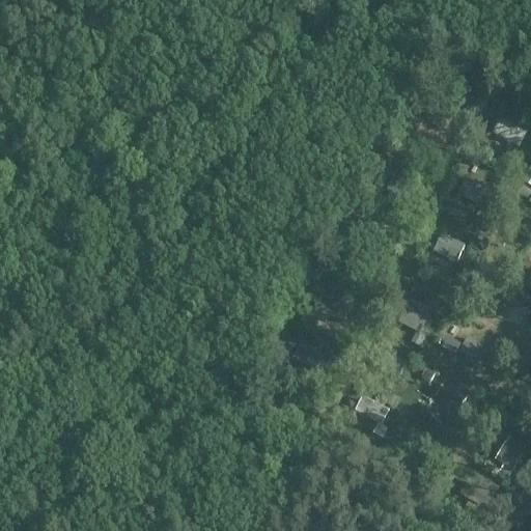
[(527,133),(500,118),(492,134),(519,148),(527,133)]
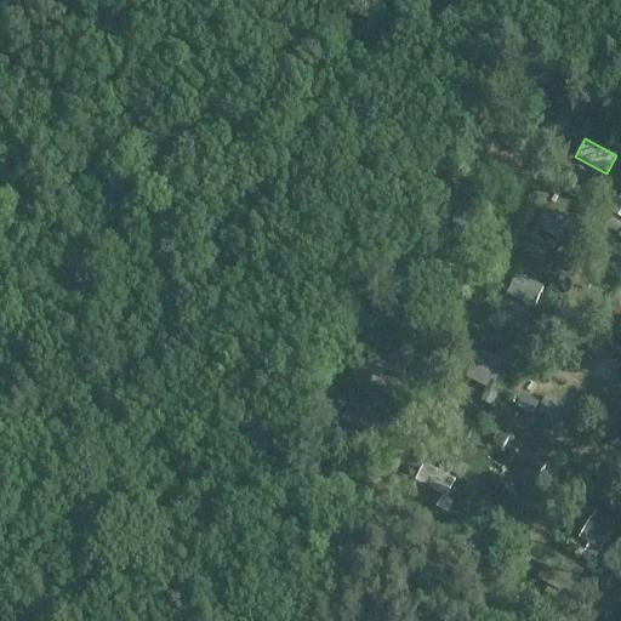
[(620,192),(610,210),(620,217),(620,192)]
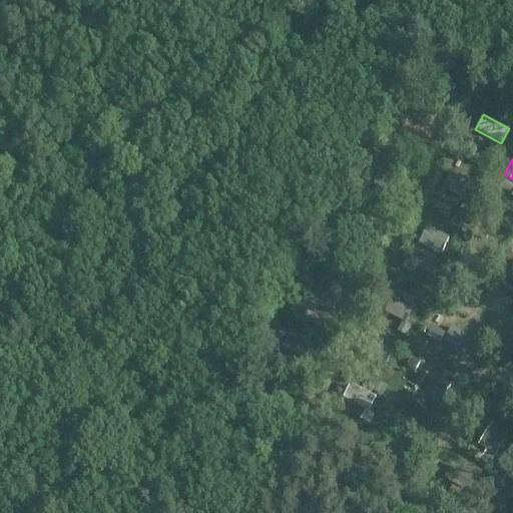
[(451,171),(442,186),(467,200),(476,184),(451,171)]
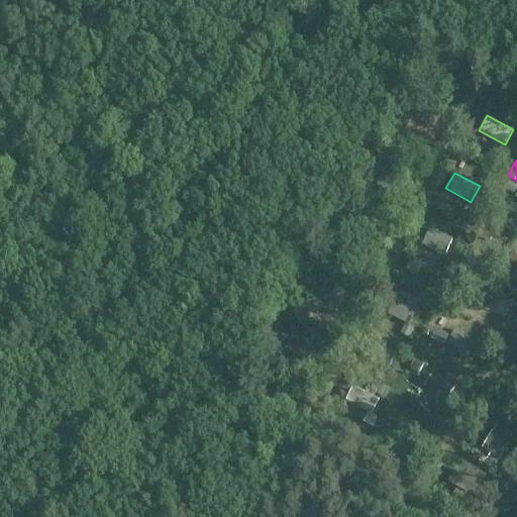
[(421,242),(445,255),(453,240),(429,227),(421,242)]
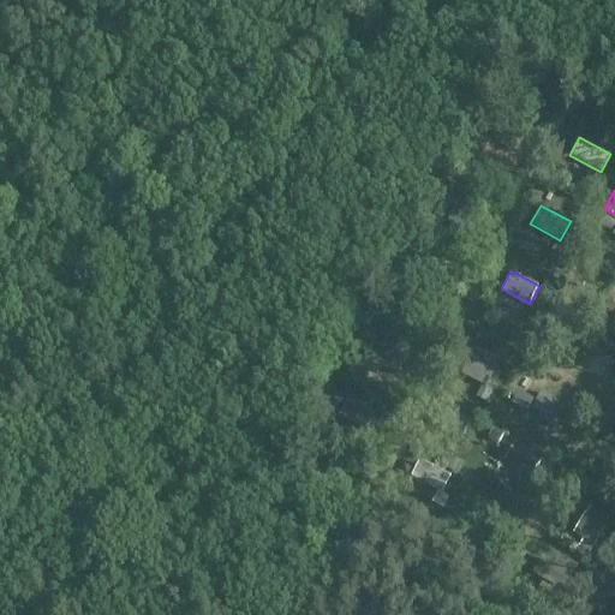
[(559,300),(538,334),(553,342),(572,308),(559,300)]
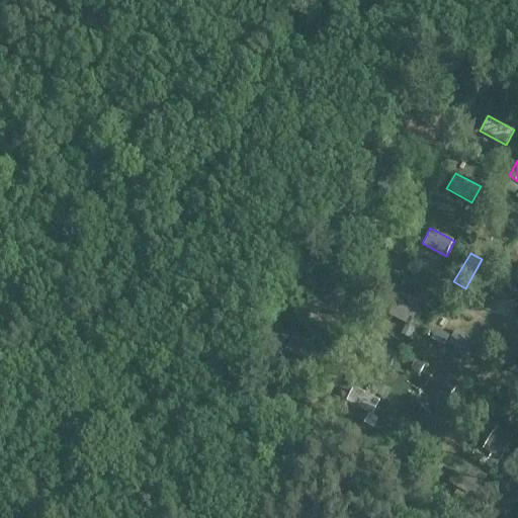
[(517,255),(509,269),(517,274),(517,255)]
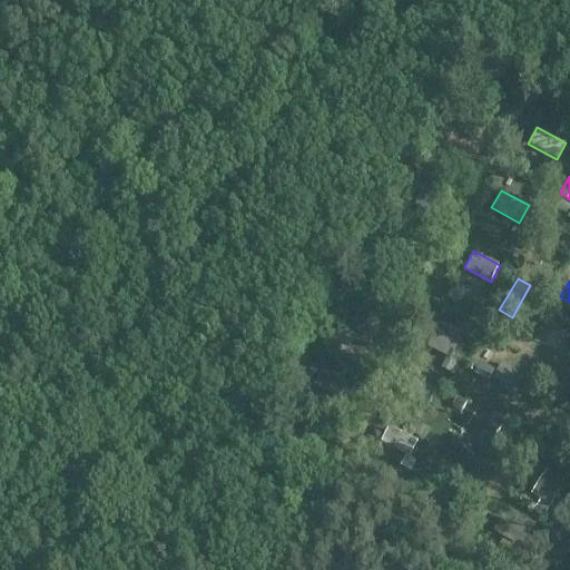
[(349,323),(338,340),(347,345),(351,338),(366,347),(373,336),(349,323)]
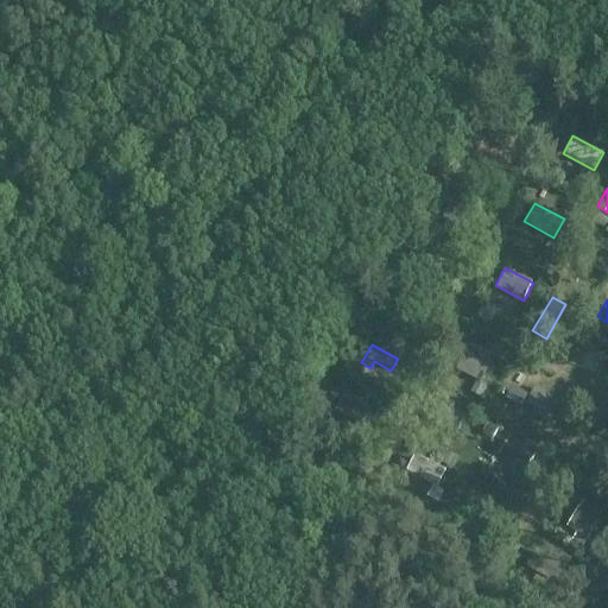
[(480,381),(492,359),(481,353),(469,377),(480,381)]
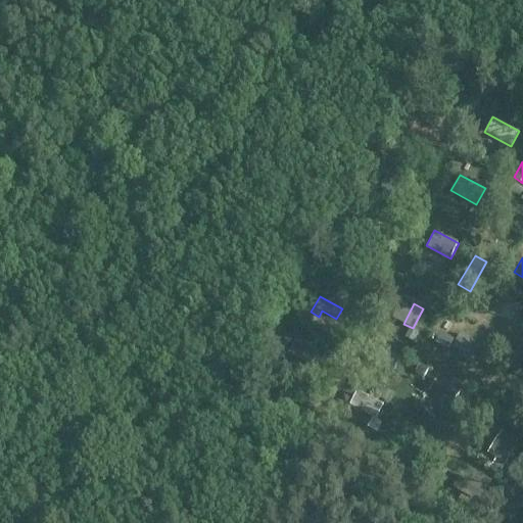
[(486,349),(460,333),(453,344),(469,355),(466,361),(475,366),(486,349)]
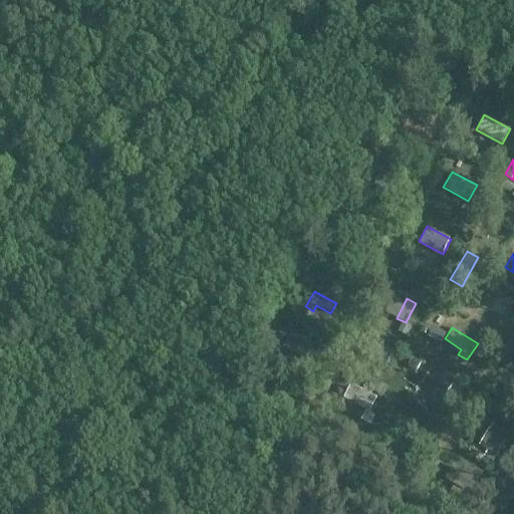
[(281,347),(305,359),(313,344),(289,331),(281,347)]
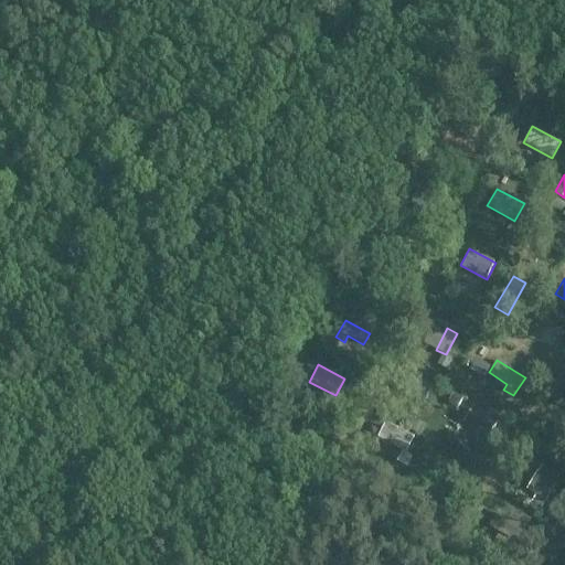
[(397,390),(424,403),(433,386),(406,372),(397,390)]
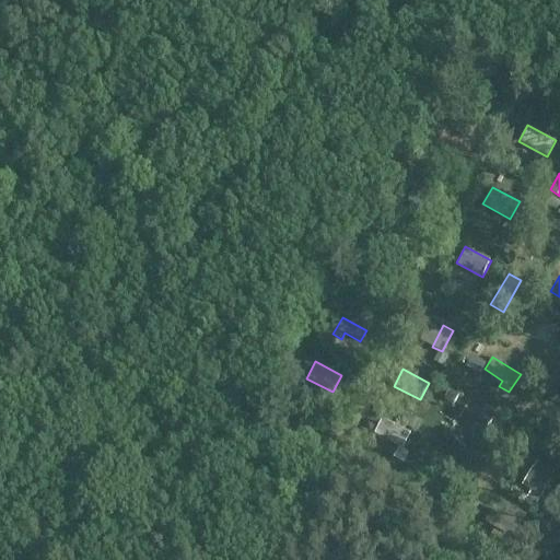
[(450,389),(442,400),(452,406),(458,395),(450,389)]
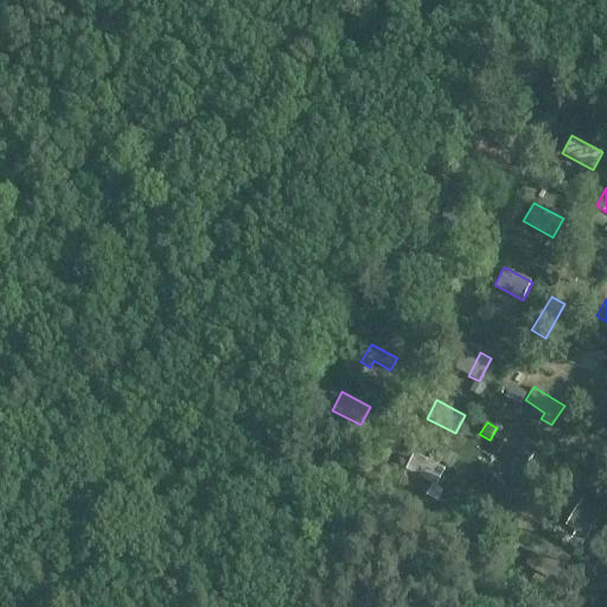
[(508,438),(496,455),(521,472),(532,454),(508,438)]
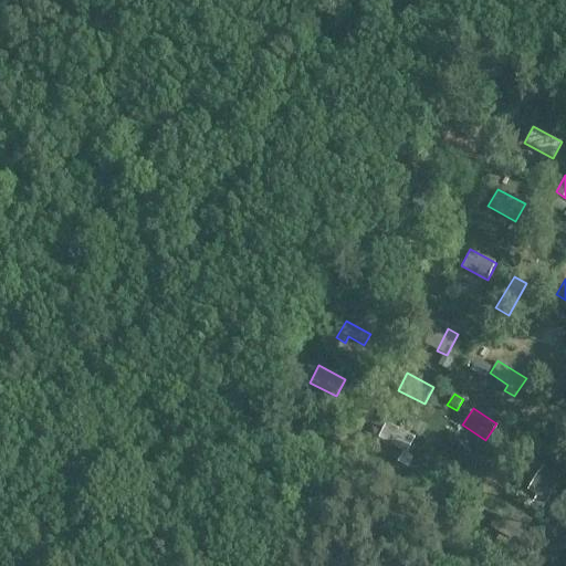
[(412,419),(407,429),(419,436),(425,426),(412,419)]
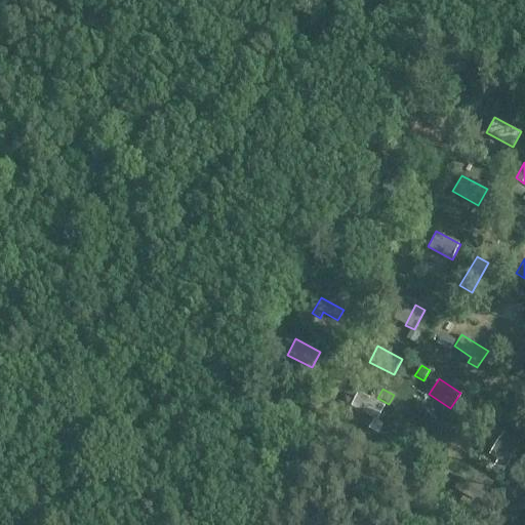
[(524,390),(514,406),(524,413),(524,390)]
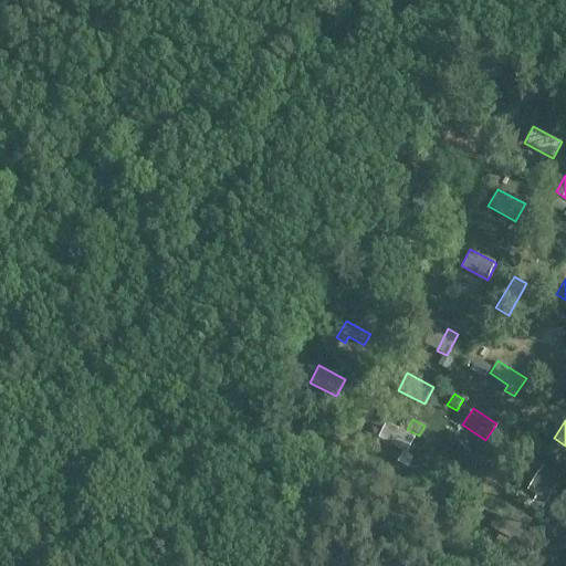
[(410,438),(388,426),(379,441),(391,448),(388,456),(397,461),(404,450),(412,454),(418,444),(409,440),(410,438)]
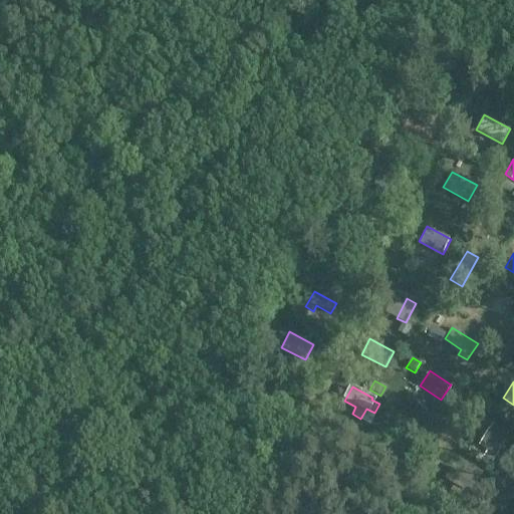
[(479,457),(488,462),(500,442),(478,429),(471,441),(484,449),(479,457)]
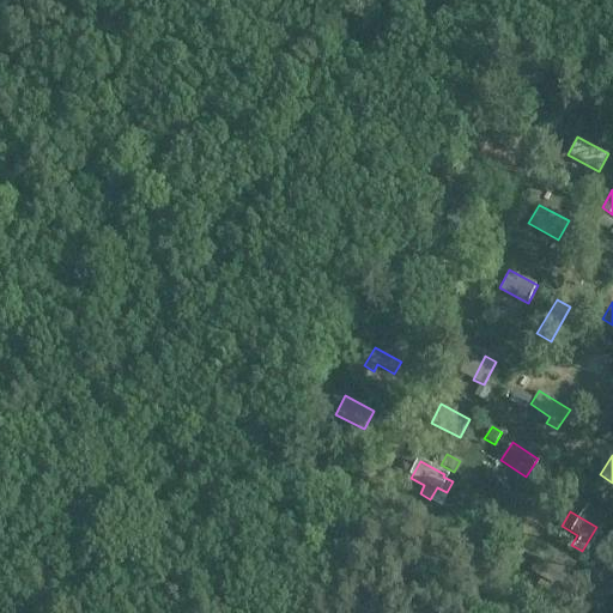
[(541,554),(529,572),(559,590),(571,572),(541,554)]
